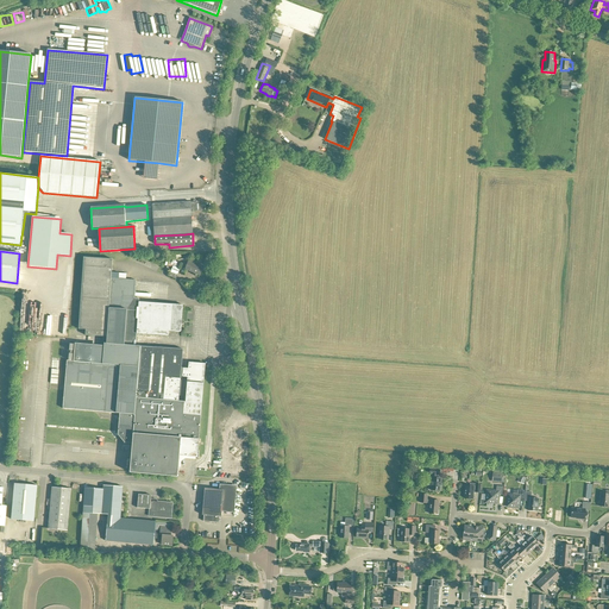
[(112,259),(83,257),(79,330),(86,330),(86,336),(102,337),(102,343),(102,346),(68,343),(63,409),(119,414),(118,435),(125,443),(132,444),(130,472),(177,477),(180,456),(198,458),(206,364),(189,363),(188,369),(181,368),(183,350),(136,346),(136,345),(137,334),(169,337),(169,332),(181,332),(182,306),(139,302),(139,299),(135,299),(136,281),(111,278),(112,272),(112,259)]
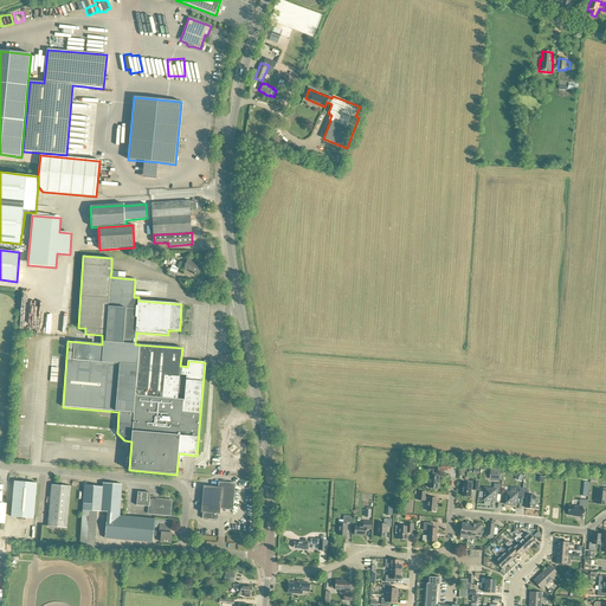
[(175,278),(179,270),(179,268),(180,263),(172,259),(169,264),(167,263),(166,268),(171,270),(168,276),(175,278)]
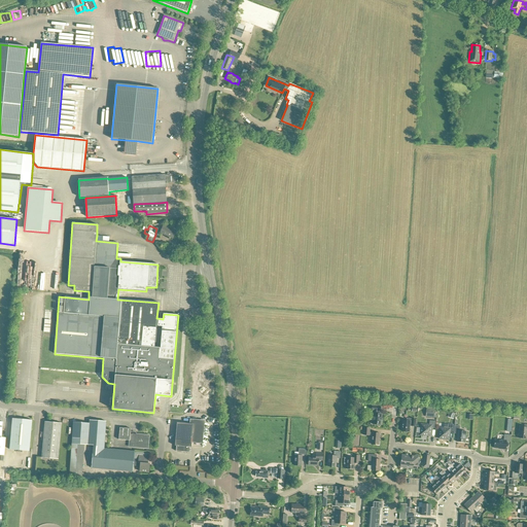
[(173,239),(175,235),(176,231),(163,225),(160,234),(173,239)]
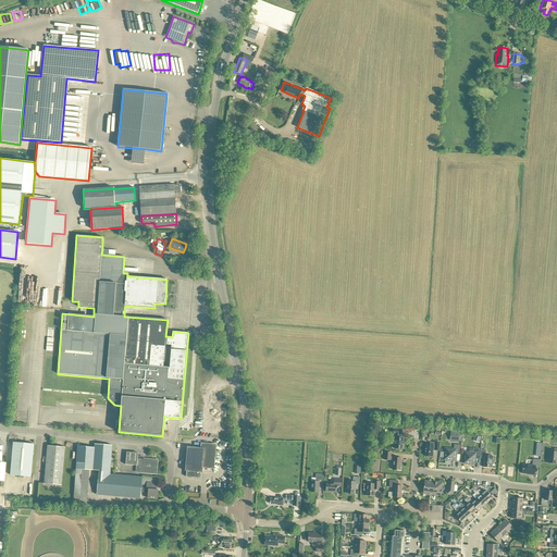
[(46,304),(54,305),(56,288),(52,288),(51,297),(46,296),(46,304)]
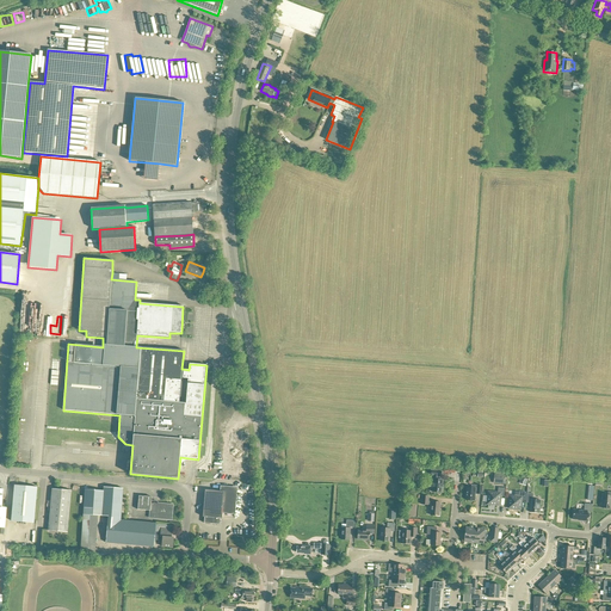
[(432,468),(431,471),(431,476),(433,476),(433,480),(432,492),(442,493),(443,481),(438,480),(438,476),(440,476),(440,471),(439,471),(440,469),(432,468)]
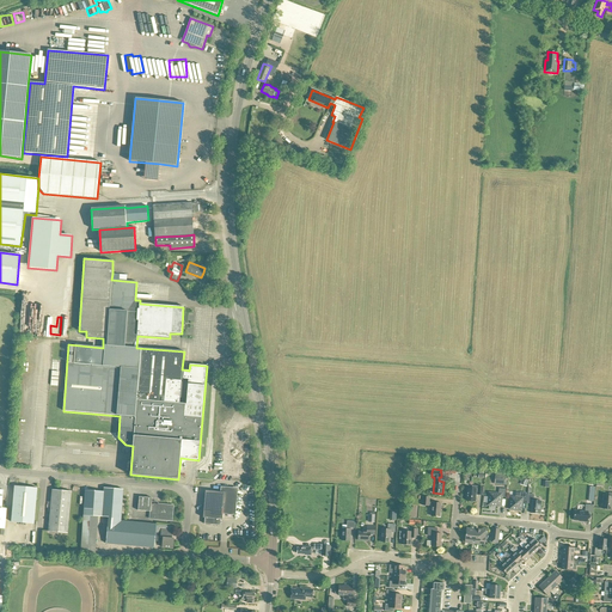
[(502,484),(507,484),(508,476),(506,476),(506,475),(499,473),(499,475),(496,475),(496,479),(503,481),(502,484)]
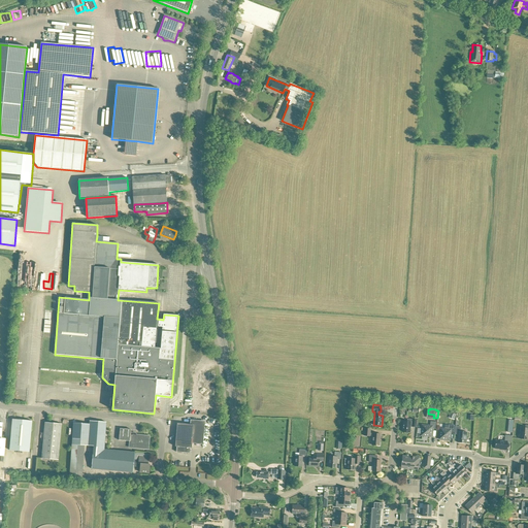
[(29,452),(32,421),(12,420),(9,451),(29,452)]
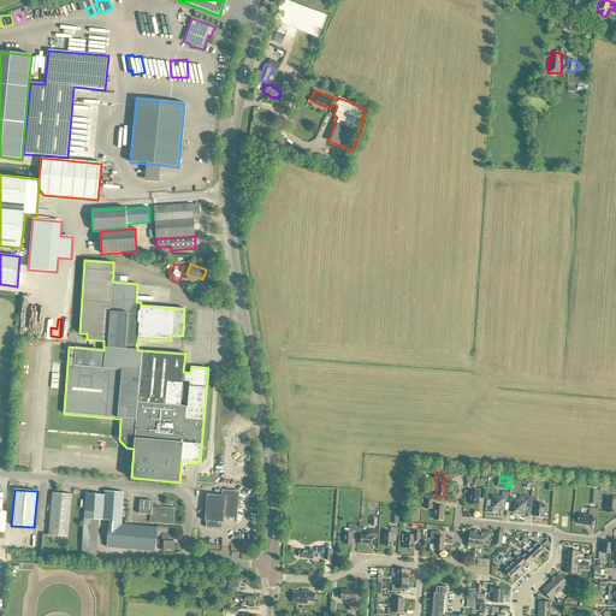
[(206,521),(206,527),(221,528),(221,522),(223,523),(224,516),(236,517),(237,499),(238,498),(240,491),(223,490),(221,496),(207,495),(205,521),(206,521)]
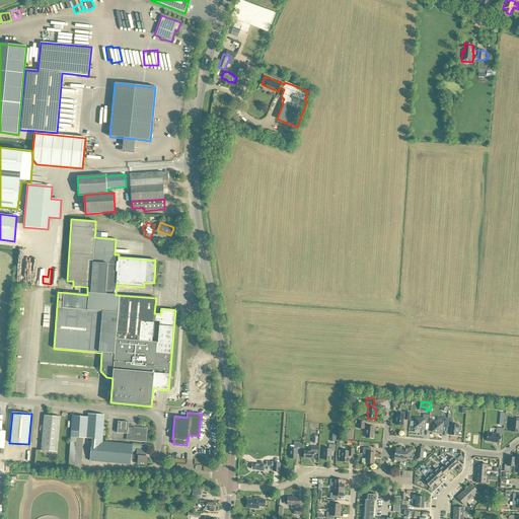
[(396,415),(395,425),(402,426),(403,420),(404,420),(409,420),(410,414),(400,413),(400,415),(396,415)]
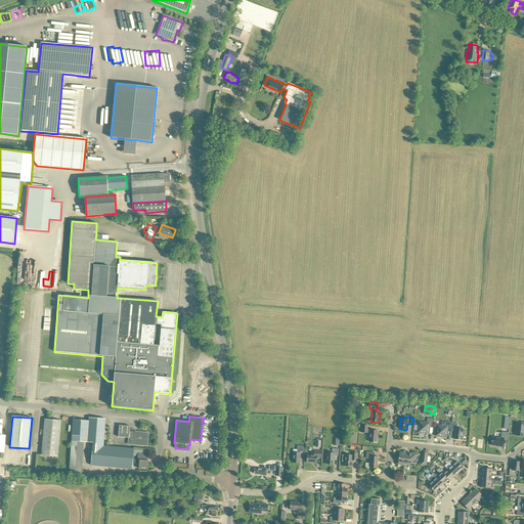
[(89,418),(87,443),(94,443),(92,466),(132,470),(132,464),(134,449),(103,446),(105,420),(89,418)]
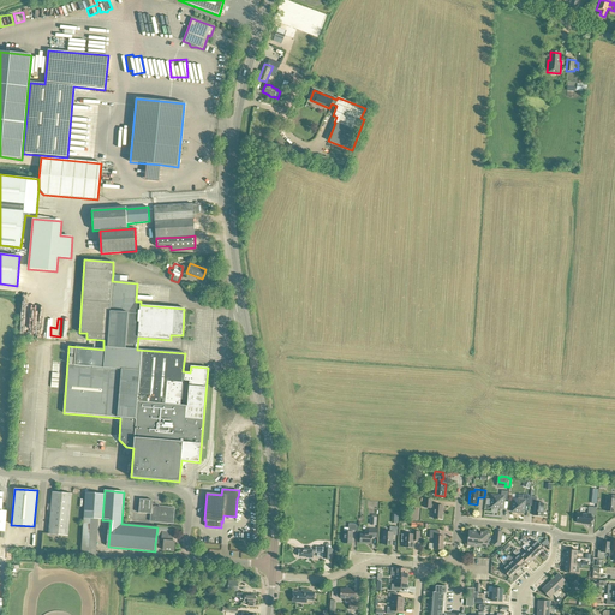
[(503,500),(507,500),(508,491),(501,491),(501,496),(491,496),(490,508),(502,509),(503,500)]
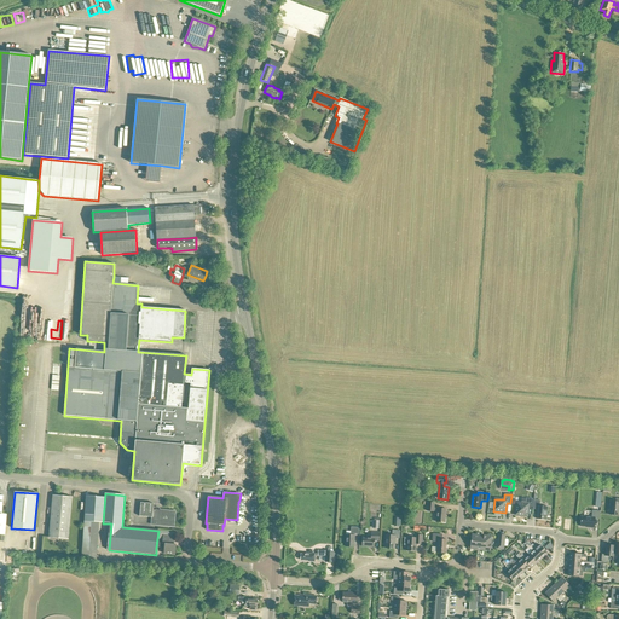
[(73,497),(53,496),(50,538),(68,539),(73,497)]
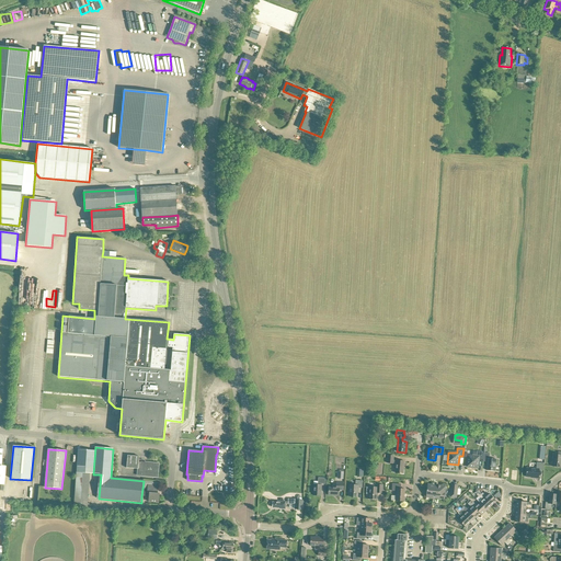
[(477,451),(477,457),(468,456),(467,467),(478,468),(479,459),(482,460),(482,453),(477,451)]
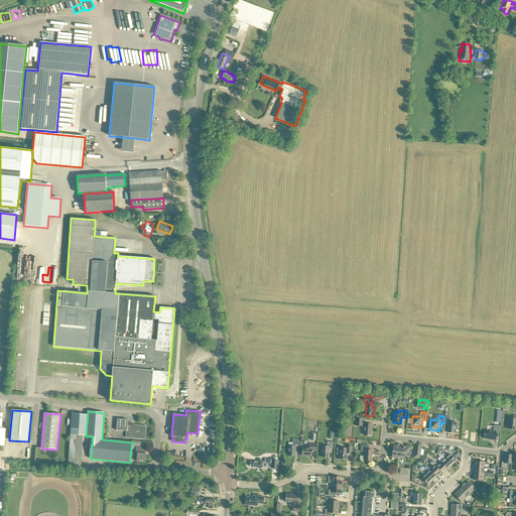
[(444,416),(444,424),(447,425),(446,432),(455,433),(456,427),(457,427),(457,423),(449,422),(450,417),(444,416)]
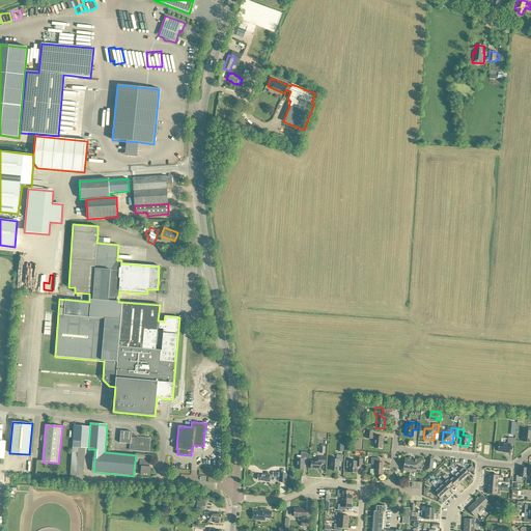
[(120,431),(119,443),(131,444),(130,450),(149,452),(150,439),(132,437),(132,432),(120,431)]
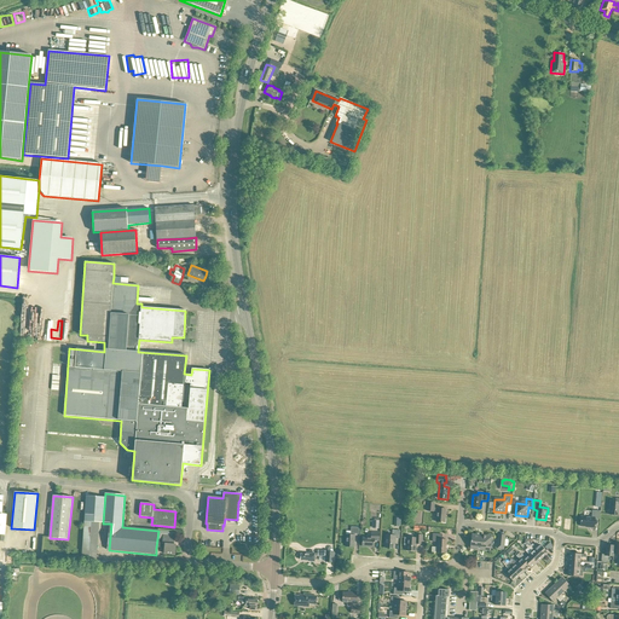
[(441,522),(445,522),(446,509),(437,509),(434,509),(434,503),(428,503),(427,512),(433,512),(437,512),(435,522),(440,522),(440,524),(441,524),(441,522)]
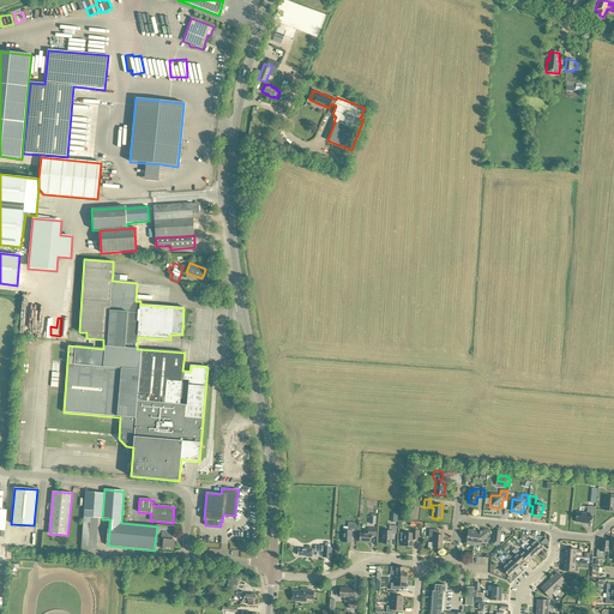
[(590,515),(595,516),(595,507),(588,506),(587,513),(576,512),(576,522),(584,523),(589,524),(590,515)]
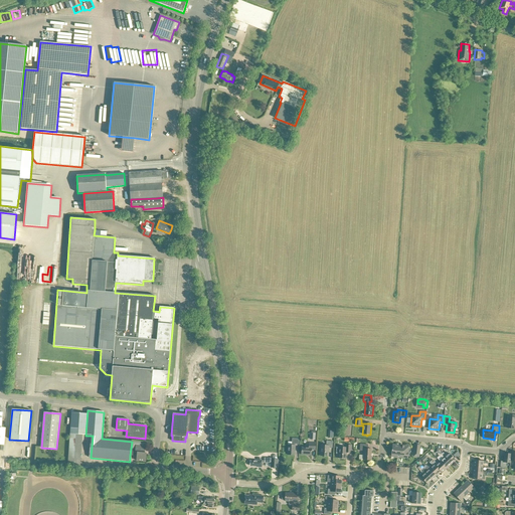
[(295,445),(299,445),(299,439),(292,439),(292,445),(288,445),(287,455),(295,456),(295,446),(295,445)]
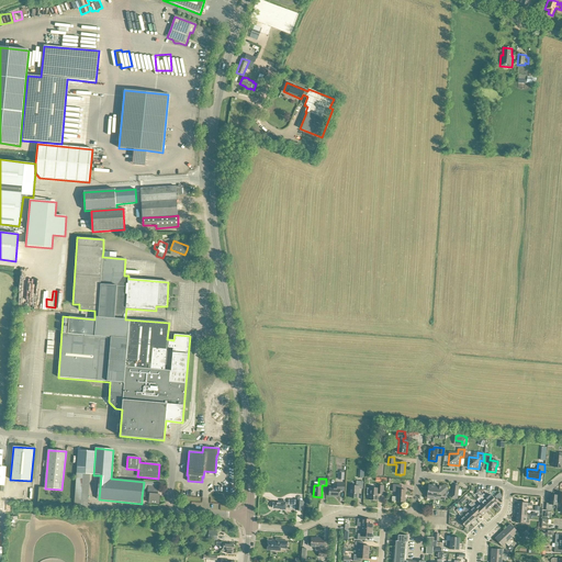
[(359,490),(362,490),(363,482),(356,481),(356,486),(350,486),(349,497),(358,498),(359,490)]
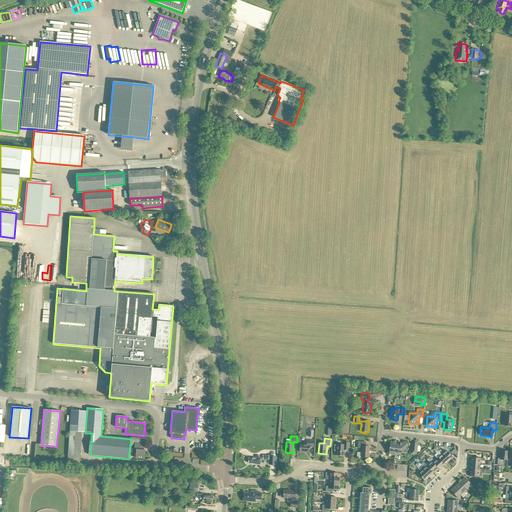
[(144,440),(131,439),(130,453),(133,453),(134,443),(135,443),(144,444),(144,440)]
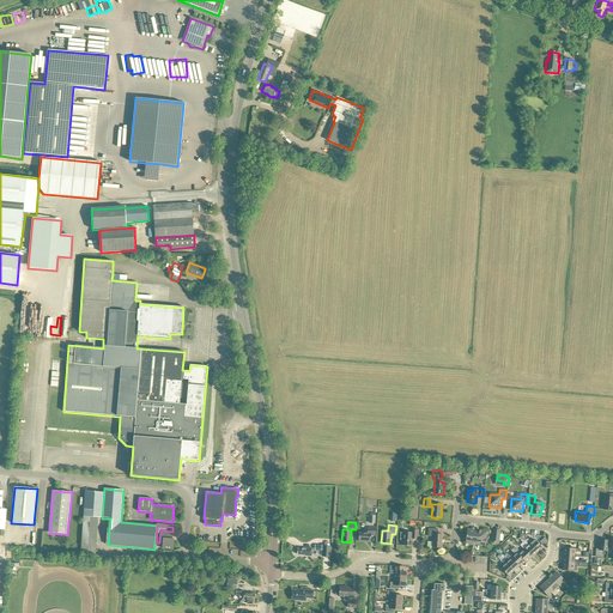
[(371,535),(375,536),(376,528),(368,527),(368,533),(359,533),(358,541),(370,542),(371,535)]
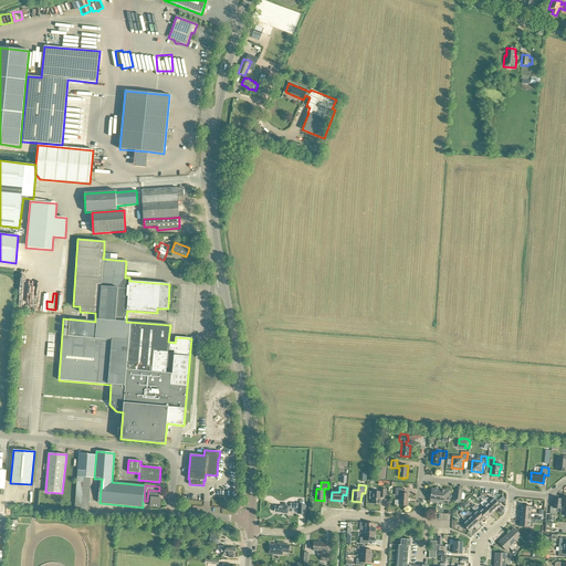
[(399,495),(399,501),(395,501),(395,505),(408,506),(408,494),(402,493),(404,489),(396,489),(395,495),(399,495)]
